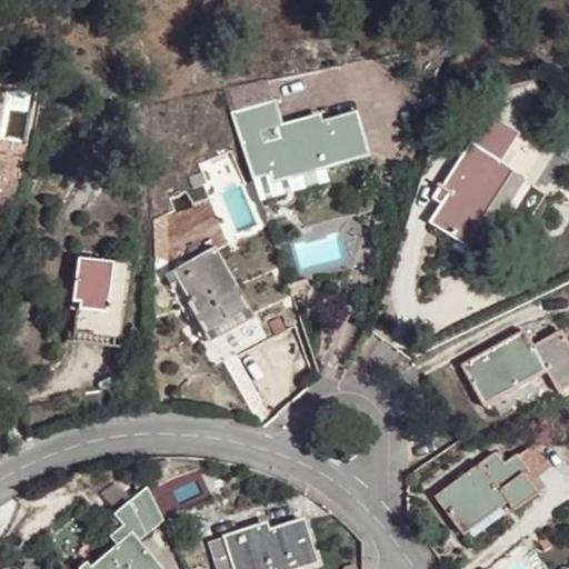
[(366,159),(355,118),(313,129),(311,121),(259,138),(272,186),(319,172),(366,159)]
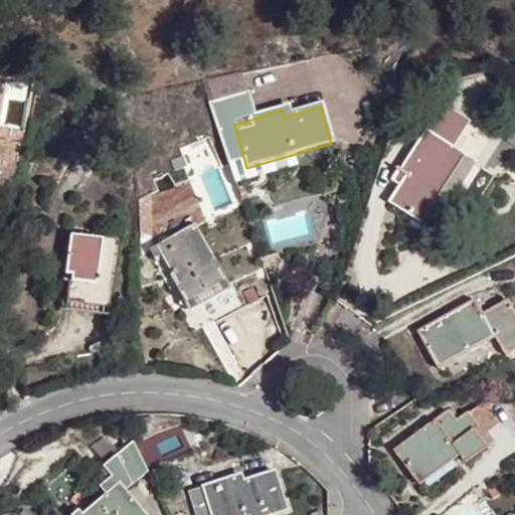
[(435,200),(463,158),(451,150),(467,126),(443,111),(401,174),(408,180),(393,203),(411,216),(430,229),(445,208),(435,200)]
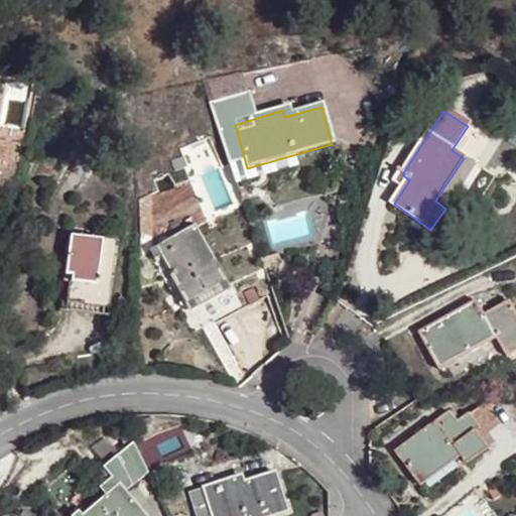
[(473,166),(464,158),(435,201),(445,209),(473,166)]
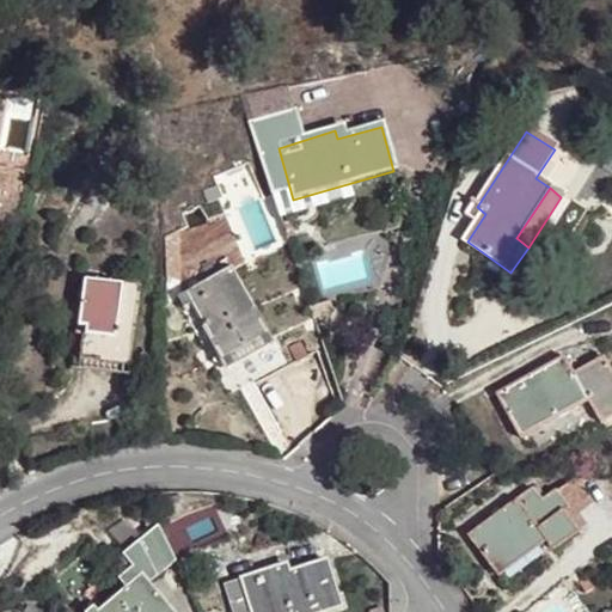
[(271,334),(234,259),(185,283),(222,359),(246,347),(271,334)]
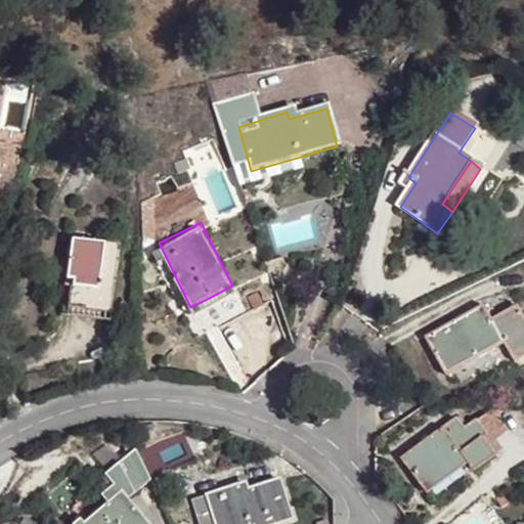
[(115,237),(68,233),(63,274),(70,273),(68,303),(88,305),(108,307),(115,237)]
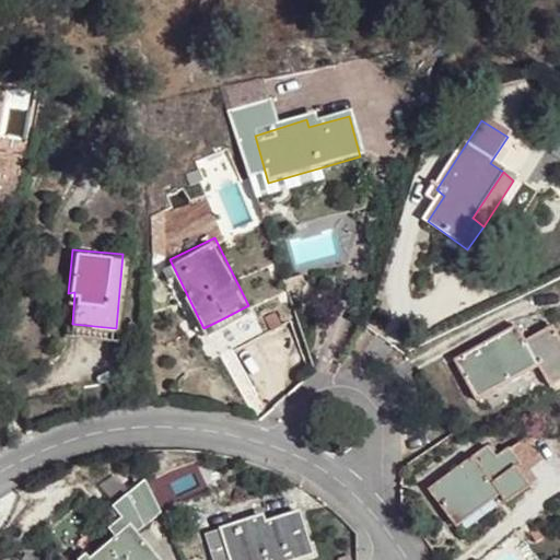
[(538,366),(516,326),(454,360),(465,381),(477,401),(538,366)]
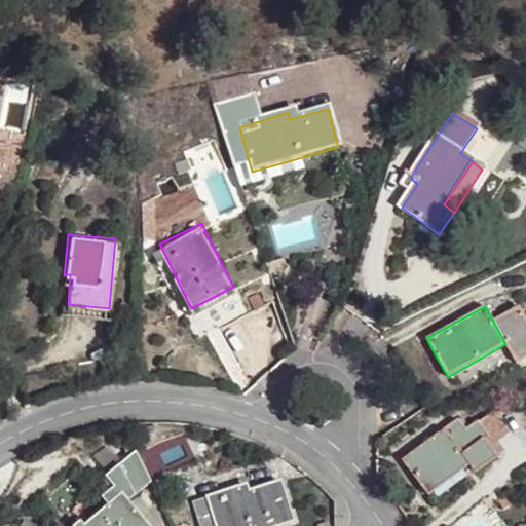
[(480,422),(471,411),(403,458),(414,476),(426,493),(473,463),(477,470),(509,448),(496,431),(501,427),(491,414),(480,422)]
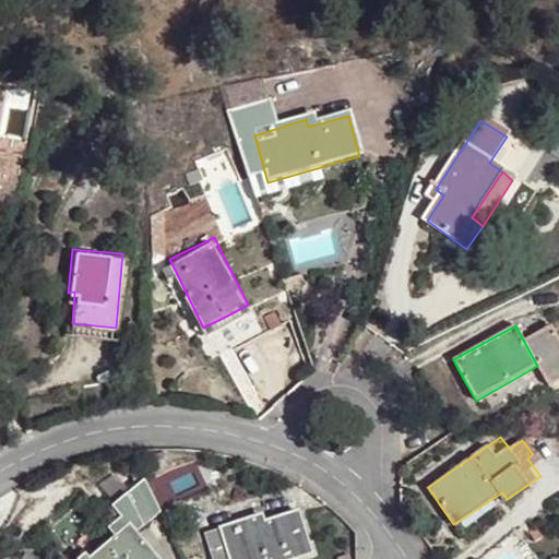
[(161,508),(145,475),(113,507),(129,524),(91,558),(159,558),(135,532),(161,508)]
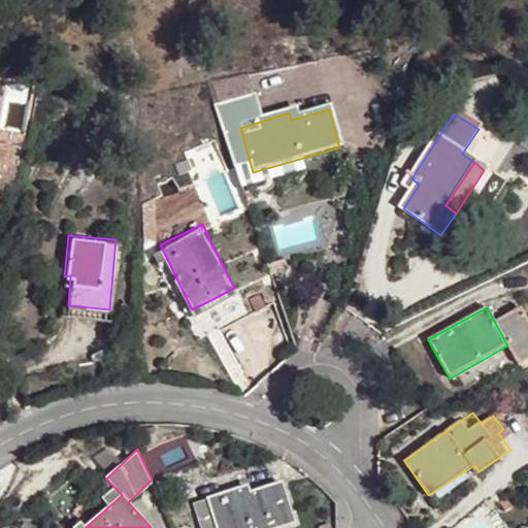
[(221,527),(250,519),(252,527),(274,527),(294,522),(283,486),(244,499),(241,490),(194,504),(201,527),(221,527)]
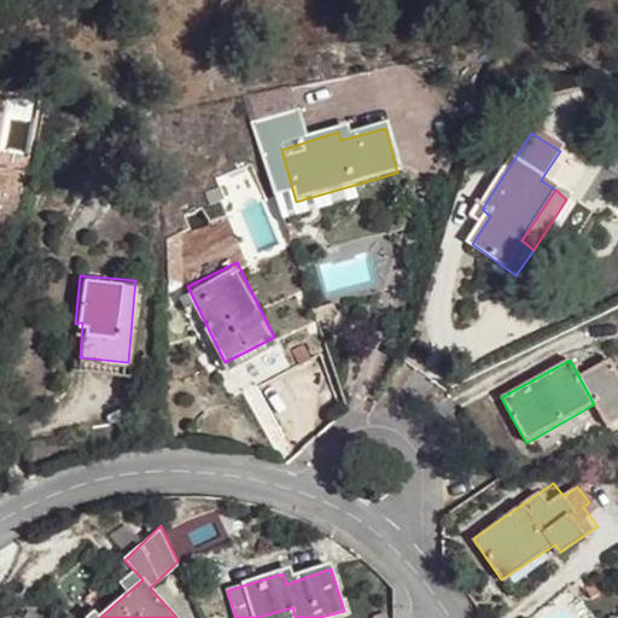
[(295,617),(292,607),(258,617),(295,617)]
